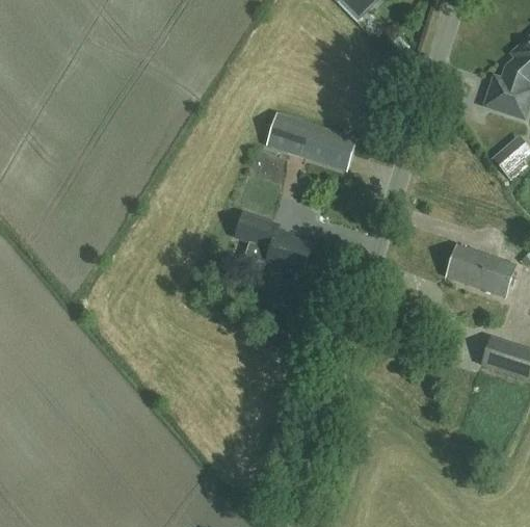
[(341,0),(355,15),(370,0),(341,0)]
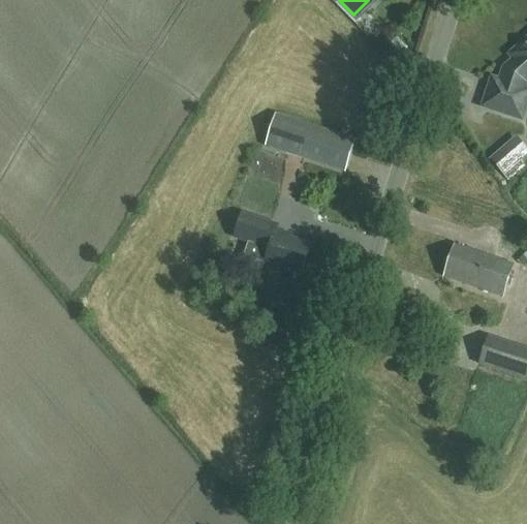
[(526,33),(507,51),(512,55),(501,64),(497,76),(490,74),(481,102),(518,115),(526,87),(526,86),(521,85),(523,78),(526,74),(526,33)]
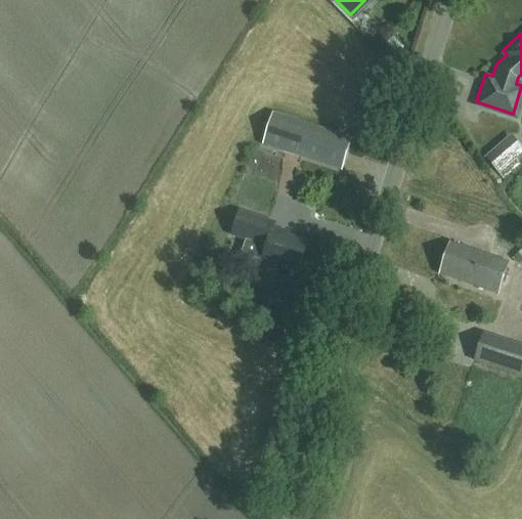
[(340,167),(349,135),(269,111),(260,142),(340,167)]
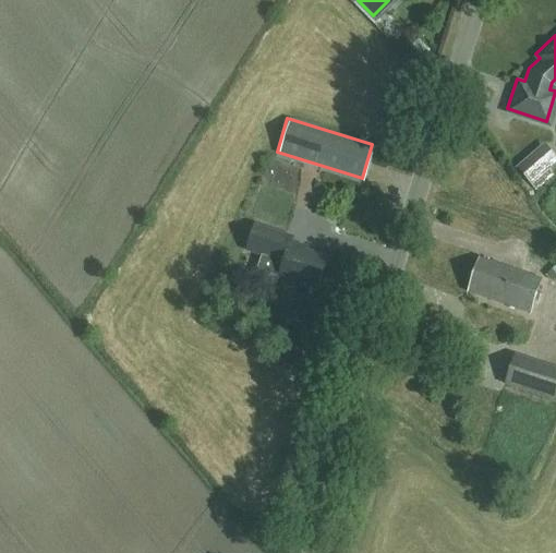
[(518,167),(533,184),(548,170),(543,164),(553,155),(543,145),(518,167)]
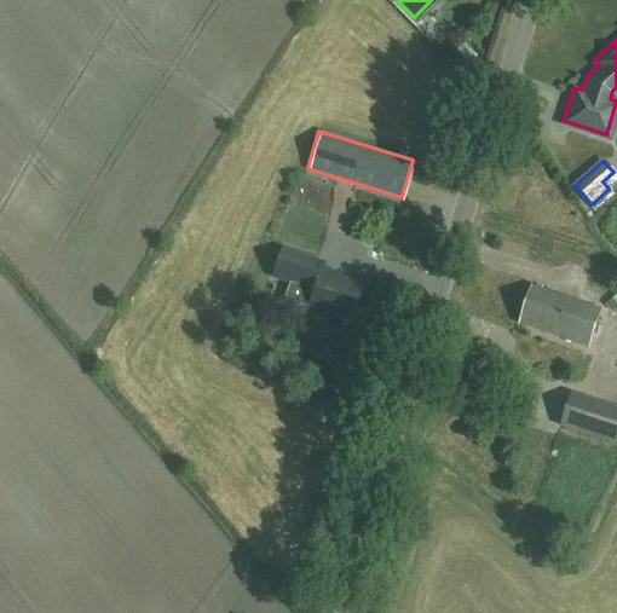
[(326,311),(350,318),(361,282),(334,273),(335,270),(312,262),(315,258),(280,247),(271,275),(303,283),(297,302),(311,306),(310,311),(324,316),(326,311)]
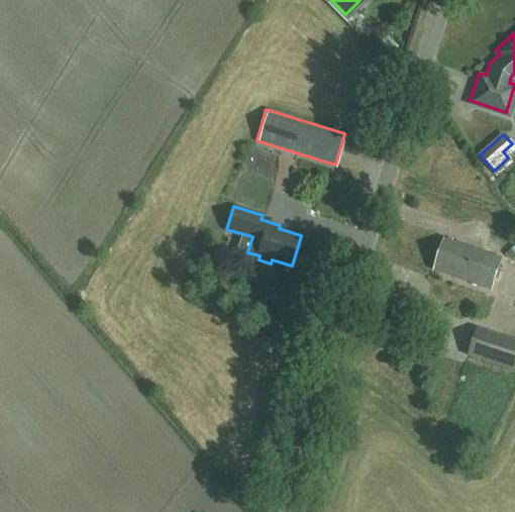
[(489,285),(499,253),(441,235),(431,267),(489,285)]
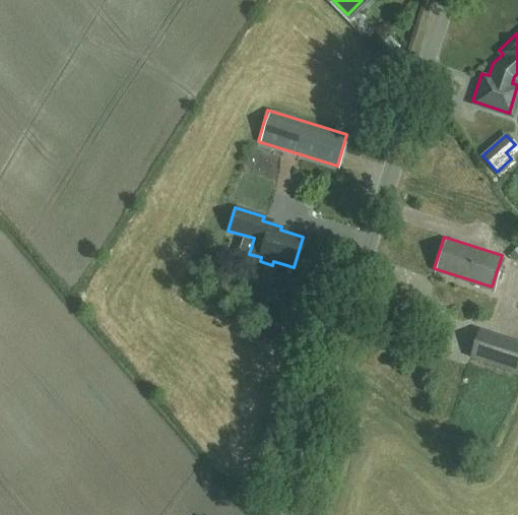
[(517,339),(478,327),(470,352),(517,368),(517,339)]
